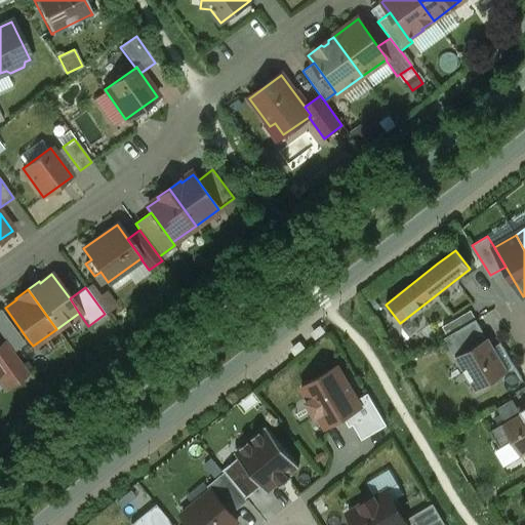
[(28,339),(5,308),(0,312),(0,334),(5,341),(11,351),(28,339)]
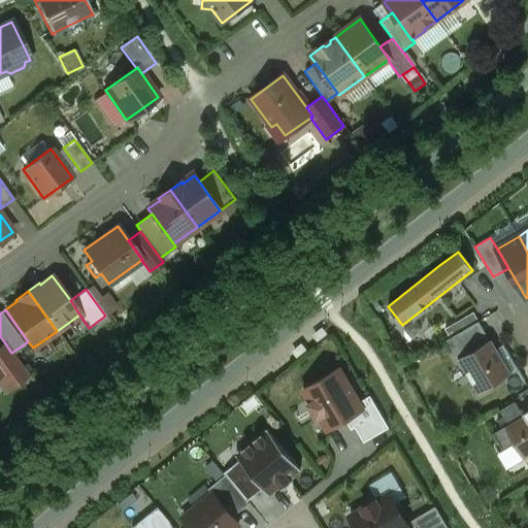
[(477,322),(446,340),(457,359),(489,340),(477,322)]
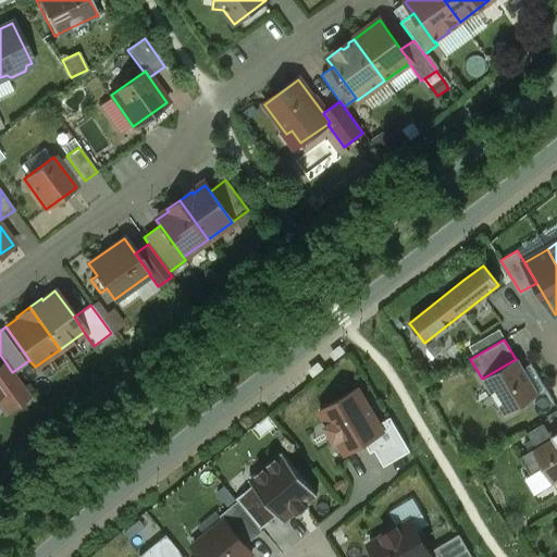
[(516,359),(482,379),(504,416),(539,395),(539,394),(544,391),(551,403),(553,401),(530,363),(529,364),(529,366),(523,369),(517,358),(516,359)]
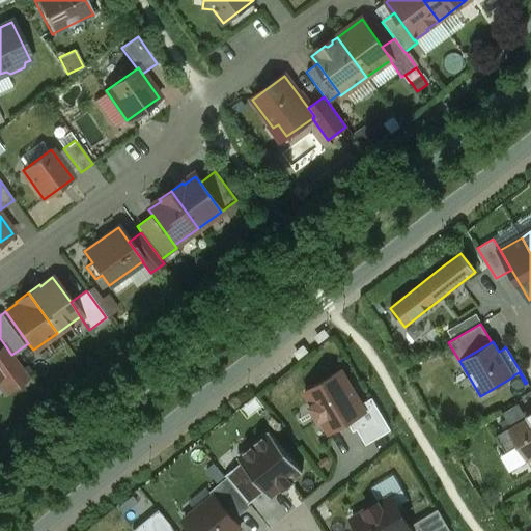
[(11,355),(5,345),(0,350),(0,366),(3,371),(0,373),(0,383),(6,391),(27,375),(11,355)]
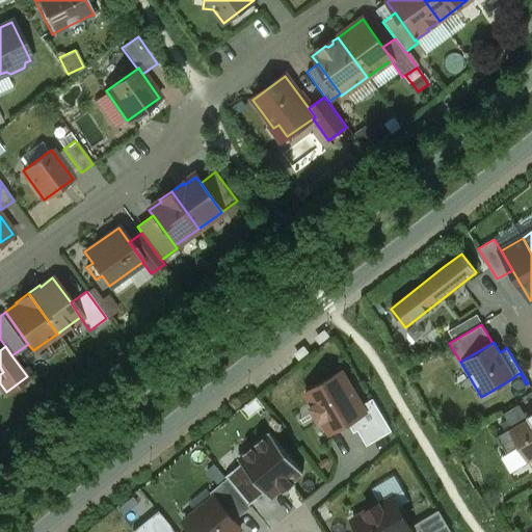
[(363,399),(344,367),(306,390),(329,432),(353,419),(369,410),(363,399)]
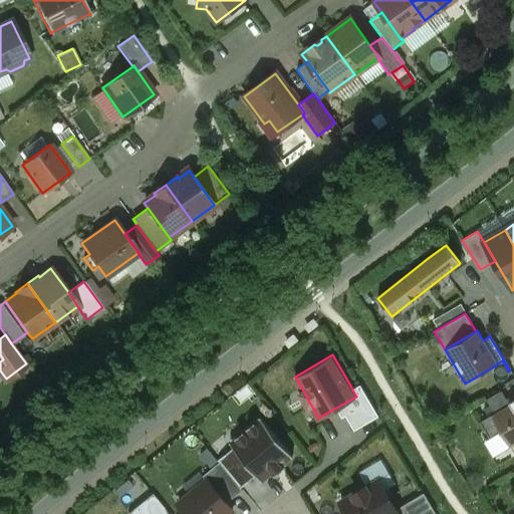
[(356,397),(341,405),(355,429),(380,416),(359,380),(350,386),(356,397)]
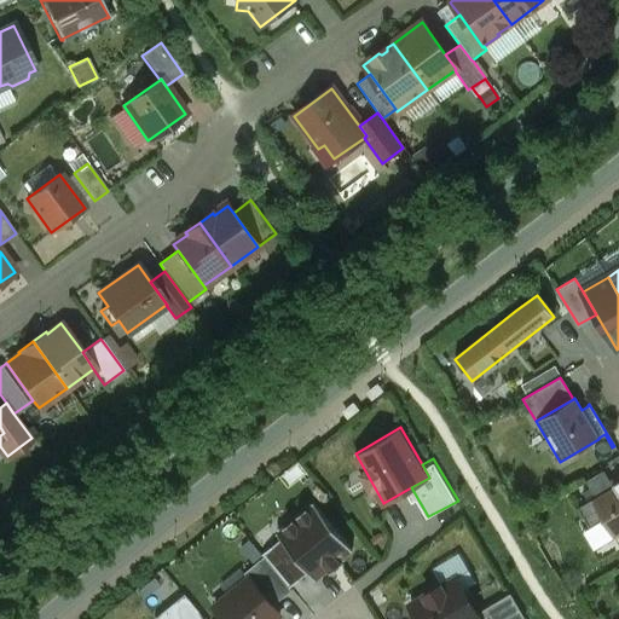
[(613,487),(578,508),(589,527),(602,520),(613,539),(618,534),(618,480),(612,485),(613,487)]
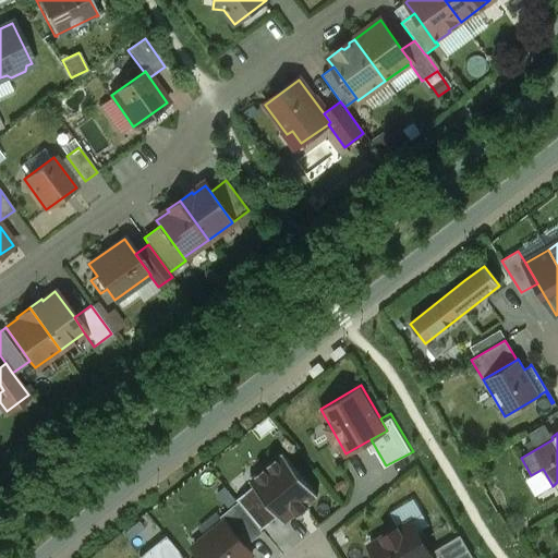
[(316,496),(280,448),(249,472),(257,483),(280,513),(284,520),(316,496)]
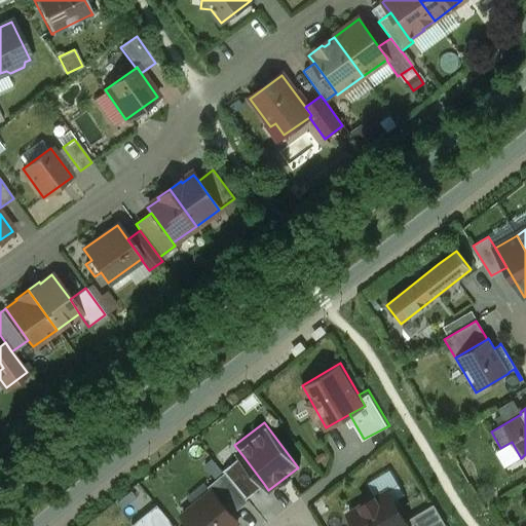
[(264,484),(242,455),(223,470),(225,472),(247,497),(264,484)]
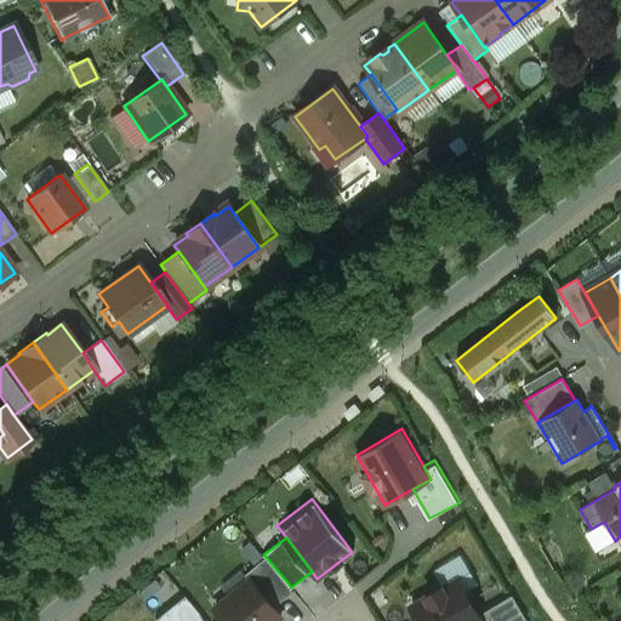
[(248,573),(250,575),(252,573),(278,604),(294,591),(291,587),(266,557),(248,573)]
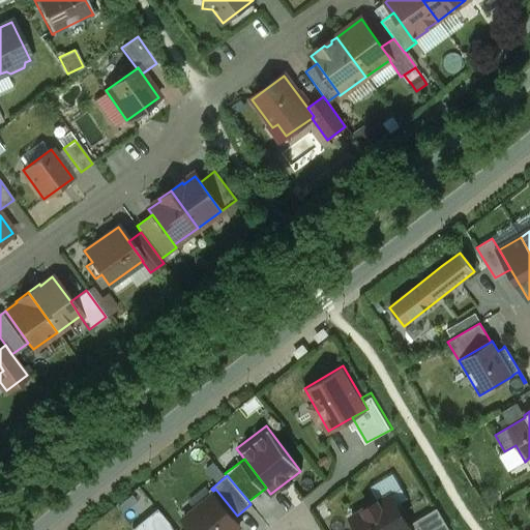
[(237,516),(215,489),(213,491),(181,517),(193,529),(237,529),(244,525),(237,516)]
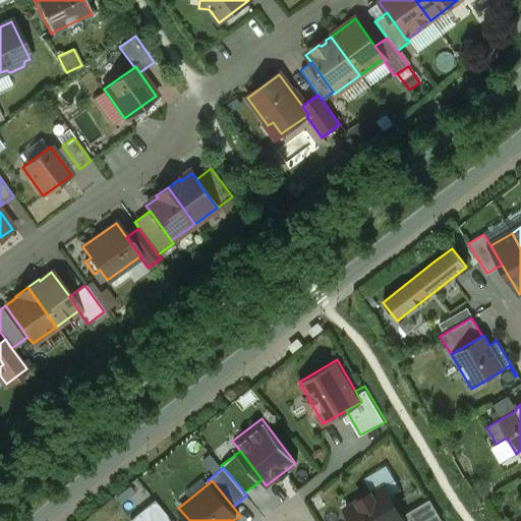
[(405,514),(387,483),(345,508),(352,520),(405,520),(408,520),(405,514)]
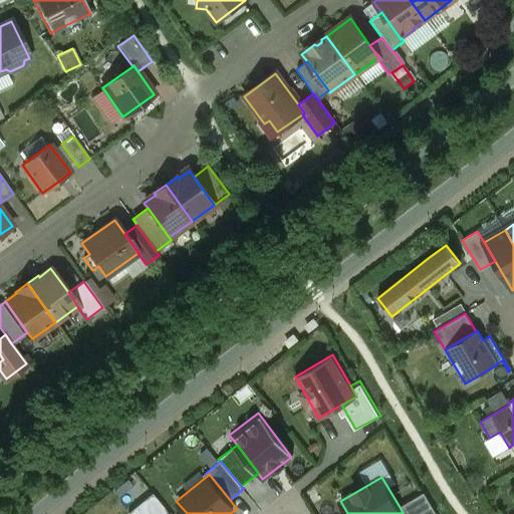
[(127,510),(131,513),(170,513),(152,491),(127,510)]
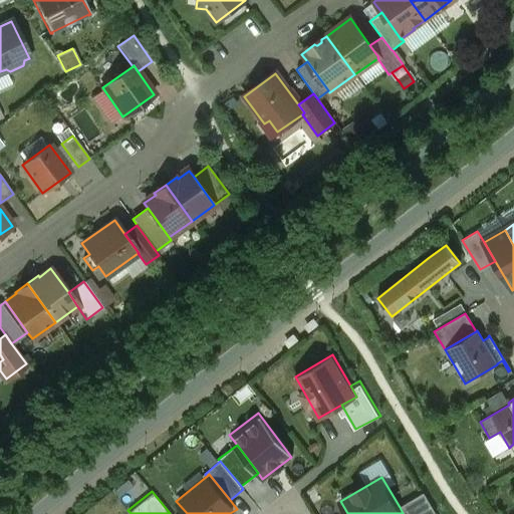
[(403,513),(400,513),(431,513),(436,511),(425,492),(400,507),(403,513)]
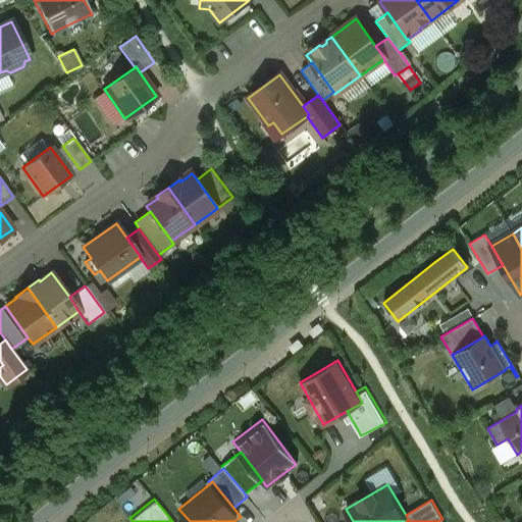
All buildings are outlined.
